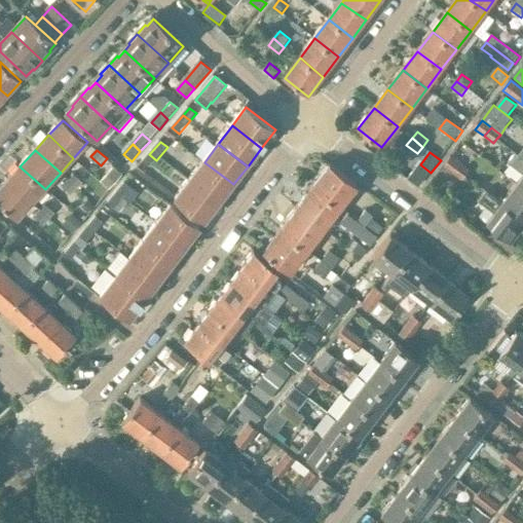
[(456,152),(445,167),(454,174),(465,158),(456,152)]
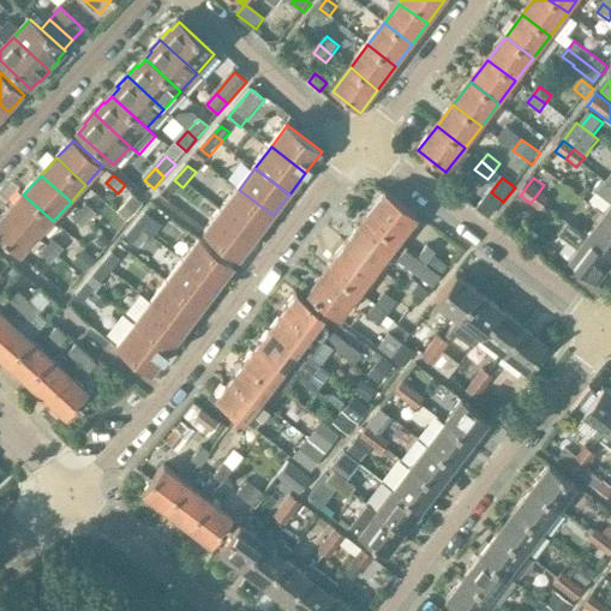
[(174,180),(168,189),(175,196),(183,187),(174,180)]
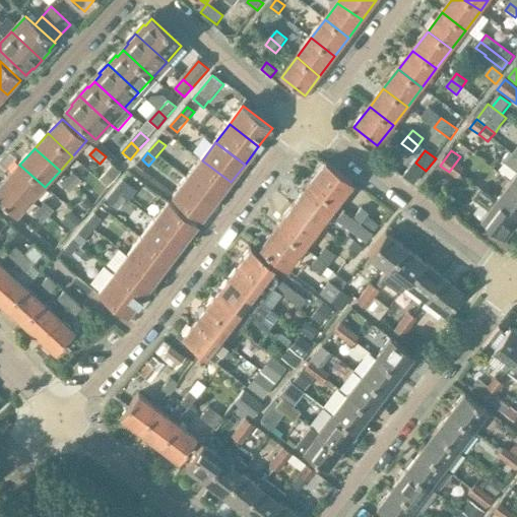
[(516,177),(511,183),(516,187),(516,157),(513,154),(511,152),(503,163),(516,173),(516,177)]
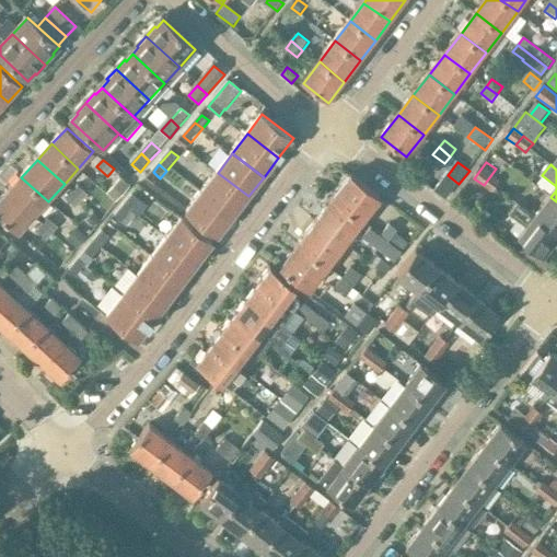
[(496,169),(484,185),(494,193),(501,184),(492,177),(498,171),(496,169)]
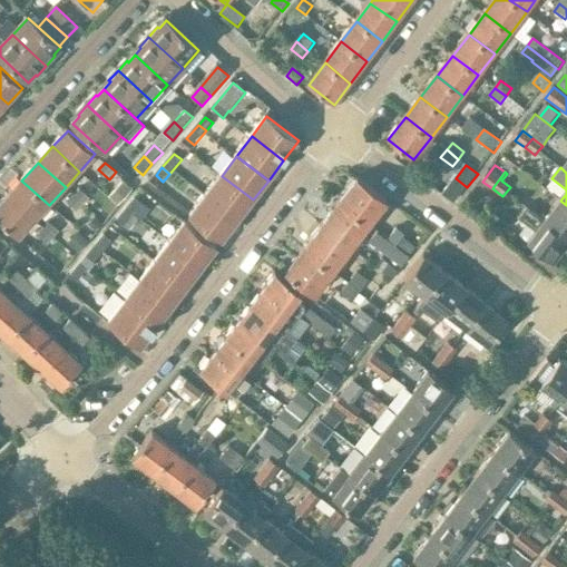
[(222,176),(206,196),(237,220),(253,199),(222,176)]
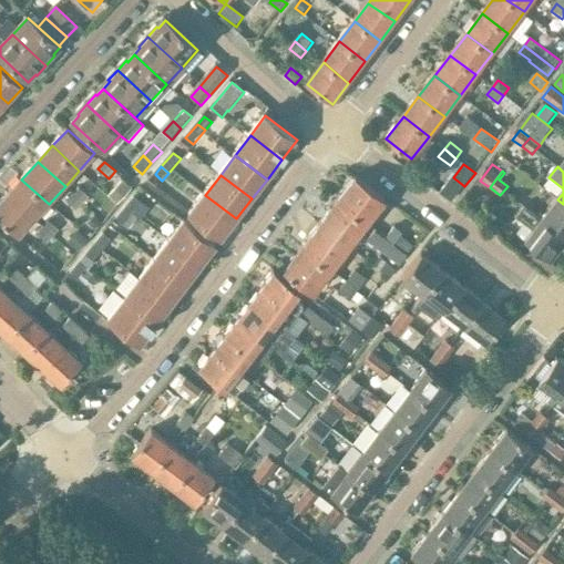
[(356,178),(338,202),(369,224),(386,201),(356,178)]
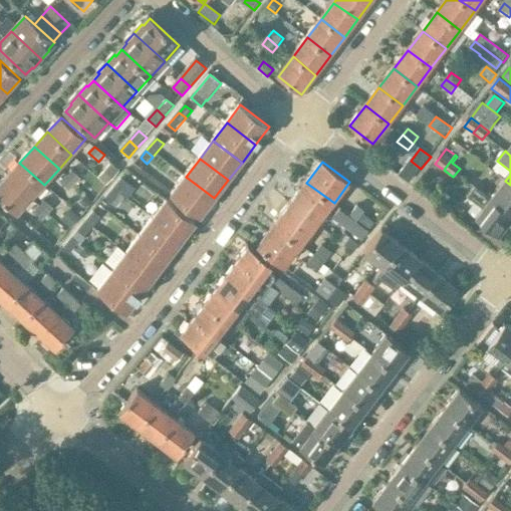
[(5,179),(31,200),(44,185),(19,163),(5,179)]
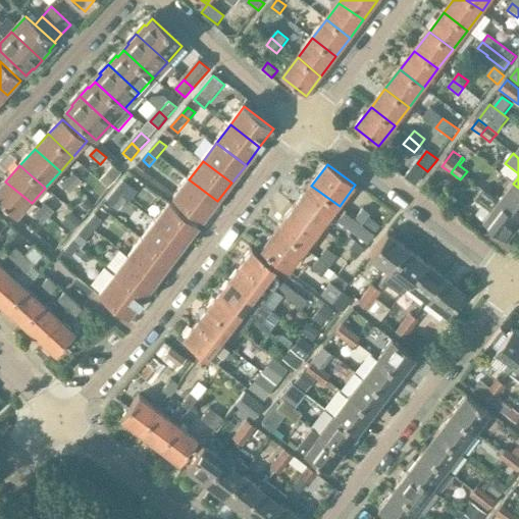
[(101,182),(110,190),(122,174),(113,167),(101,182)]
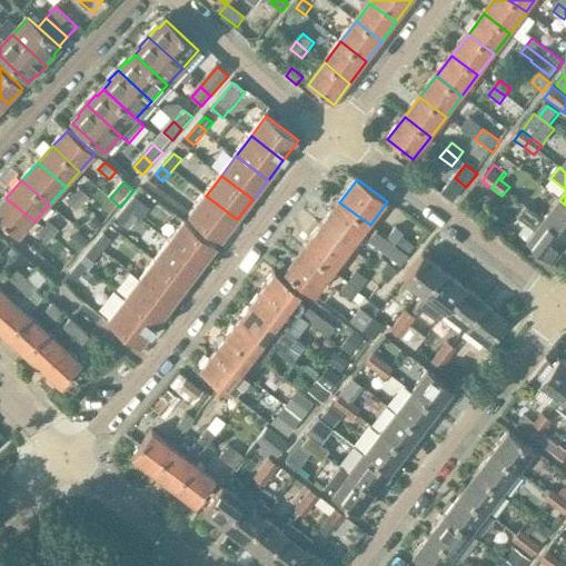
[(76,196),(86,205),(91,199),(81,189),(76,196)]
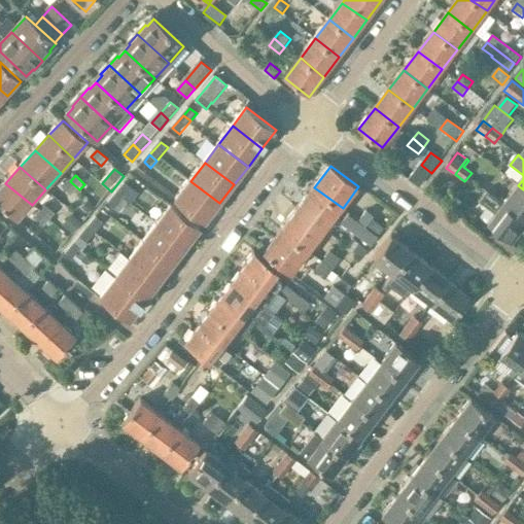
[(73,197),(79,189),(70,181),(64,187),(73,197)]
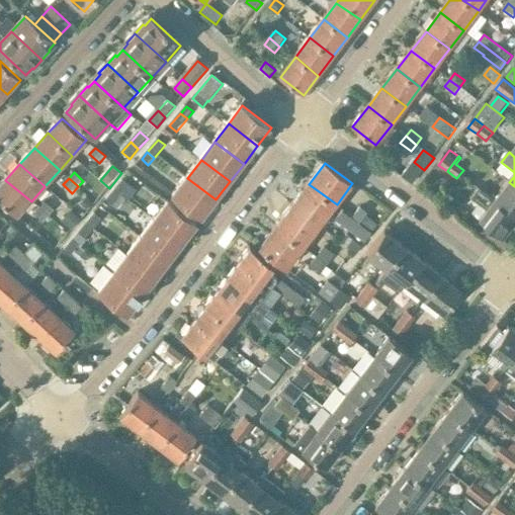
[(187,178),(173,196),(202,218),(216,199),(187,178)]
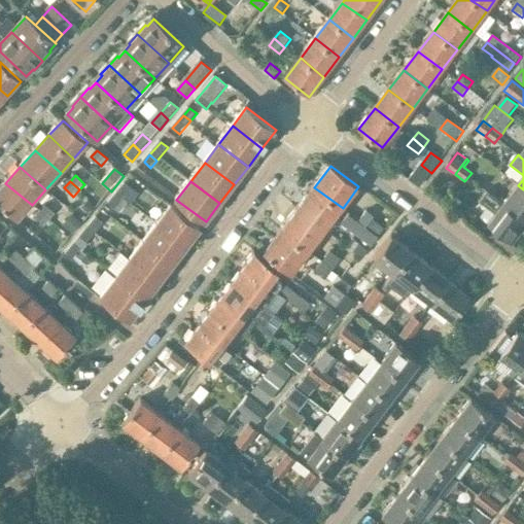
[(0,188),(0,204),(18,220),(32,205),(5,183),(0,188)]
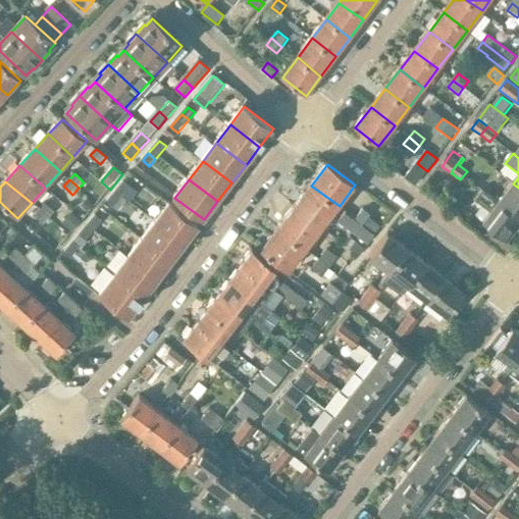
[(518,188),(513,184),(500,202),(518,217),(518,188)]
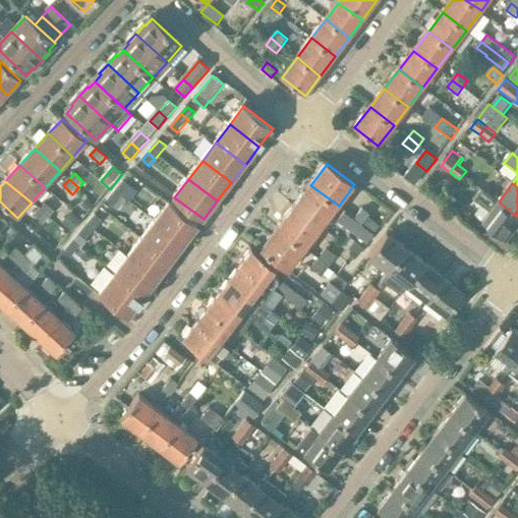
[(121,185),(115,192),(122,198),(123,197),(128,191),(121,185)]
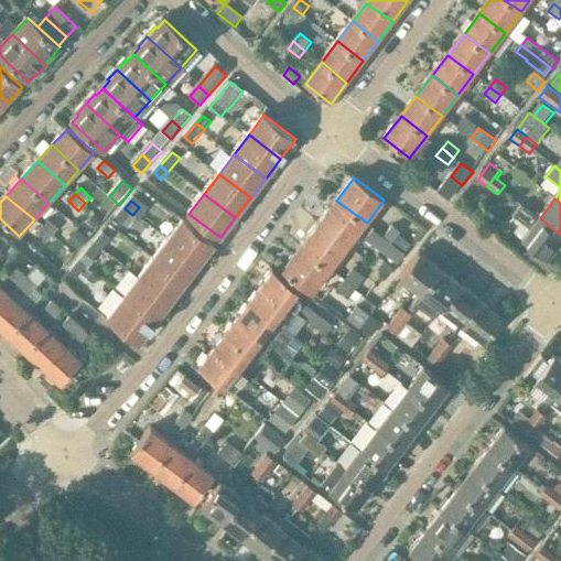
[(336,201),(319,224),(348,247),(367,223),(336,201)]
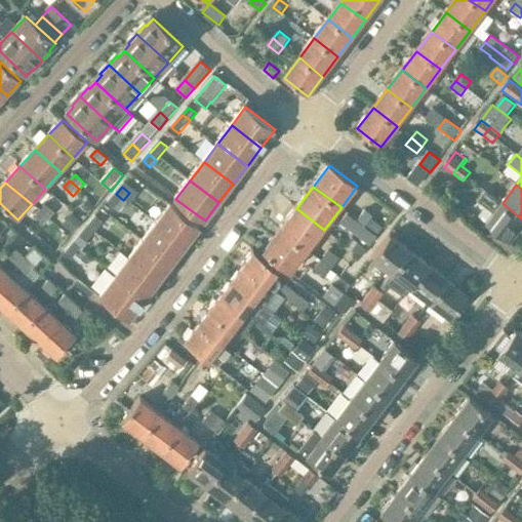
[(141,194),(132,188),(129,193),(124,199),(132,204),(141,194)]
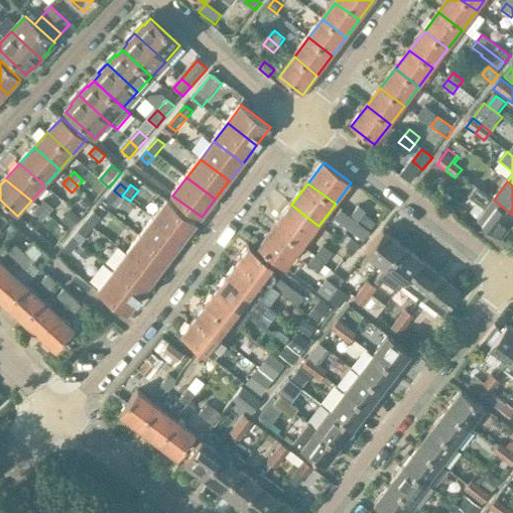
[(512,215),(494,200),(478,188),(470,199),(486,211),(479,220),(501,237),(512,221),(512,215)]
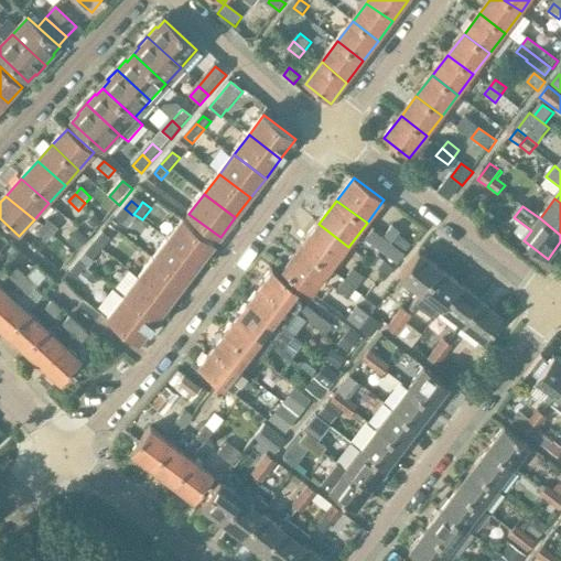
[(125,208),(117,217),(125,224),(132,215),(125,208)]
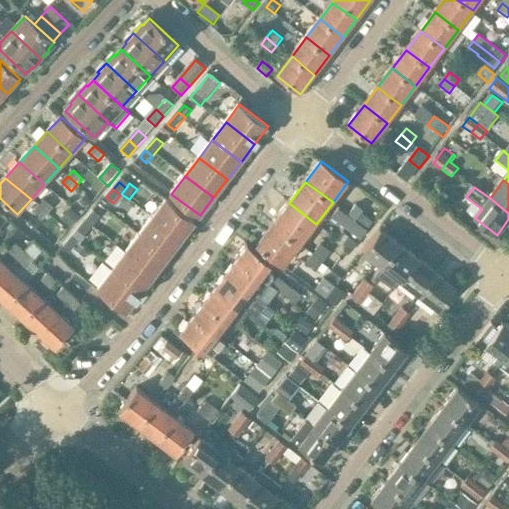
[(120,195),(113,203),(117,207),(125,198),(121,194),(120,195)]
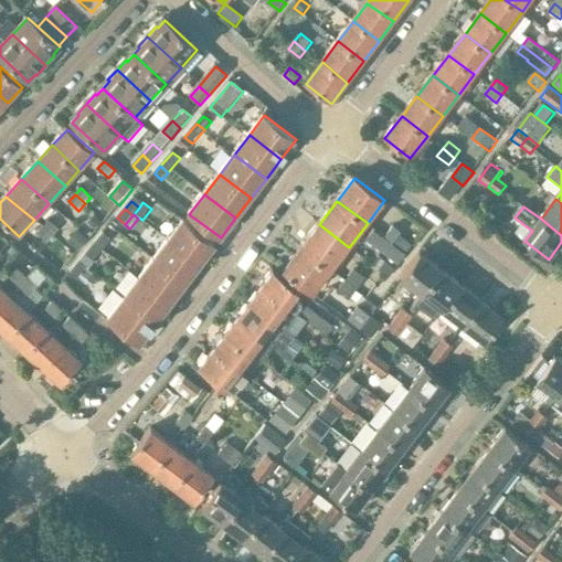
[(103,223),(96,216),(88,224),(96,231),(103,223)]
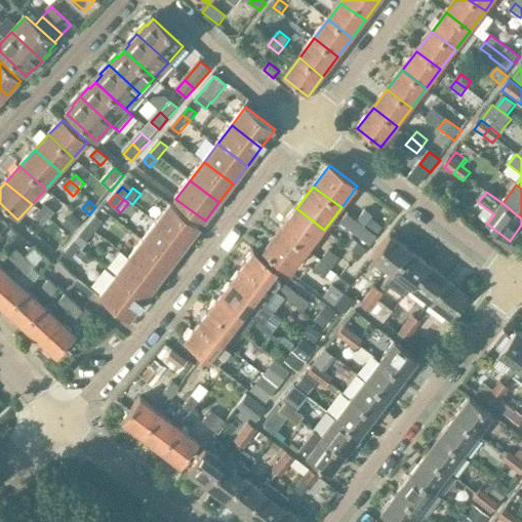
[(41,211),(51,219),(56,213),(47,205),(41,211)]
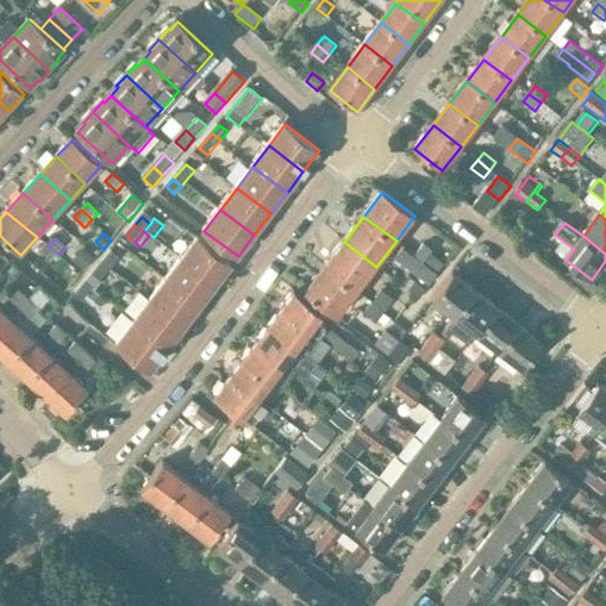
[(199,238),(182,260),(216,285),(232,263),(199,238)]
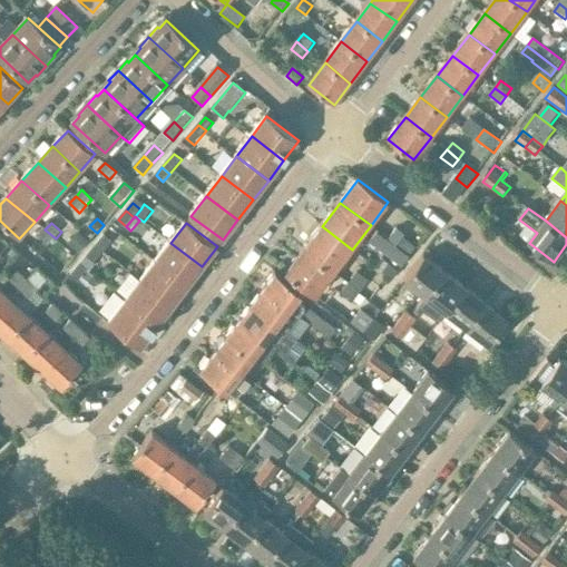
[(305,248),(335,271),(352,250),(322,226),(305,248)]
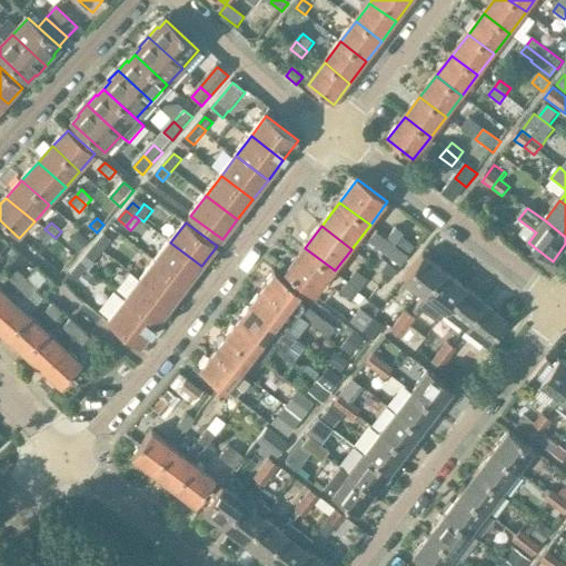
[(385,237),(409,257),(417,248),(404,238),(406,236),(394,226),(385,237)]
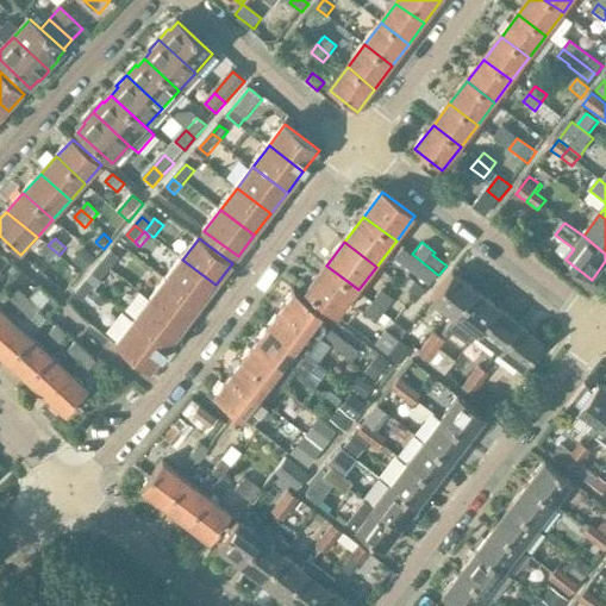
[(52,263),(60,255),(48,245),(42,252),(52,263)]
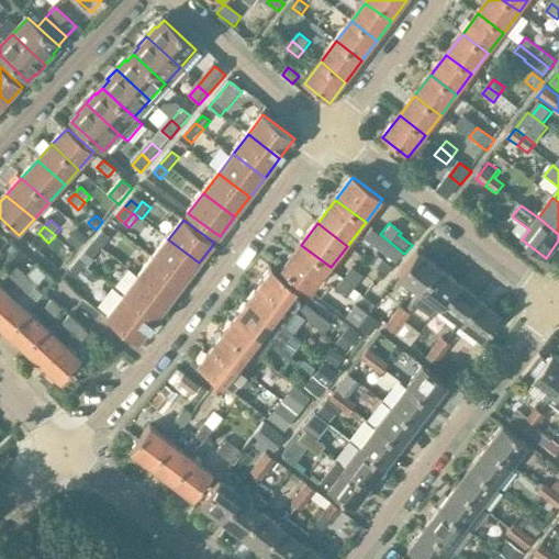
[(79,250),(90,239),(79,230),(68,241),(79,250)]
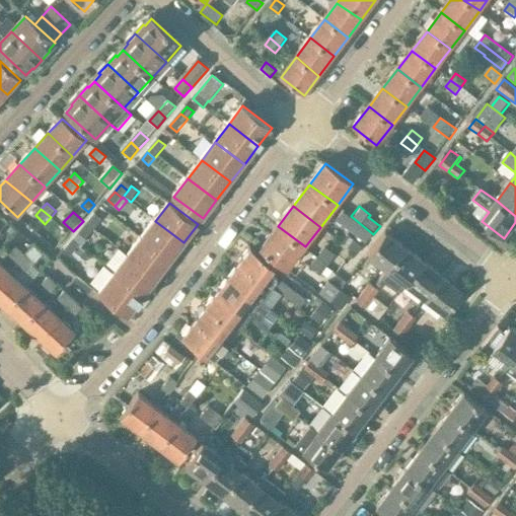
[(373,234),(344,213),(339,220),(368,241),(373,234)]
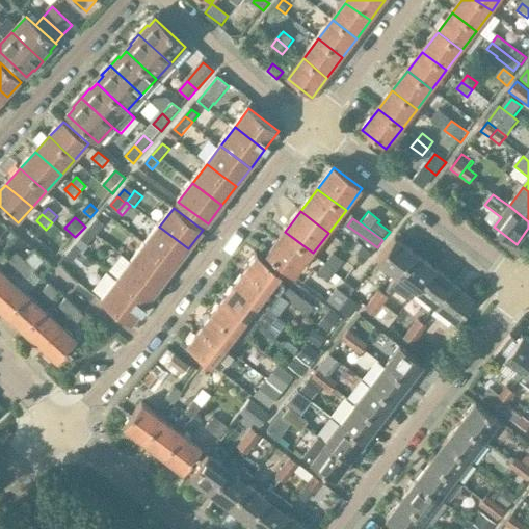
[(98,219),(90,229),(98,234),(105,226),(98,219)]
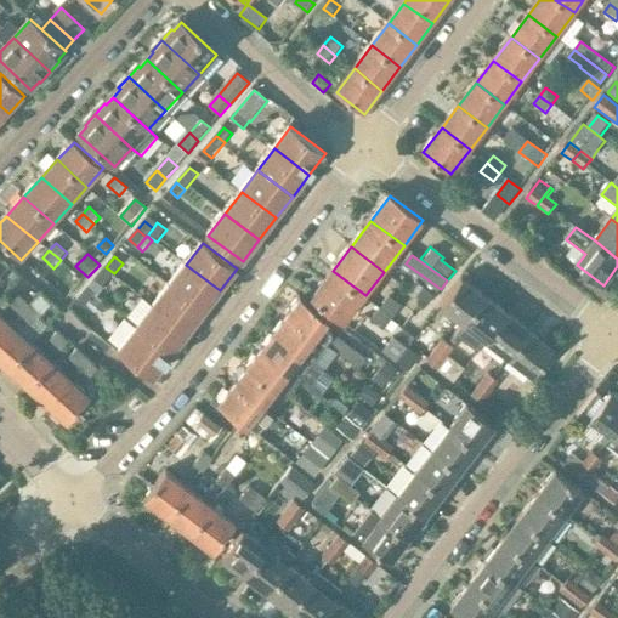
[(186,265),(169,287),(204,312),(220,290),(186,265)]
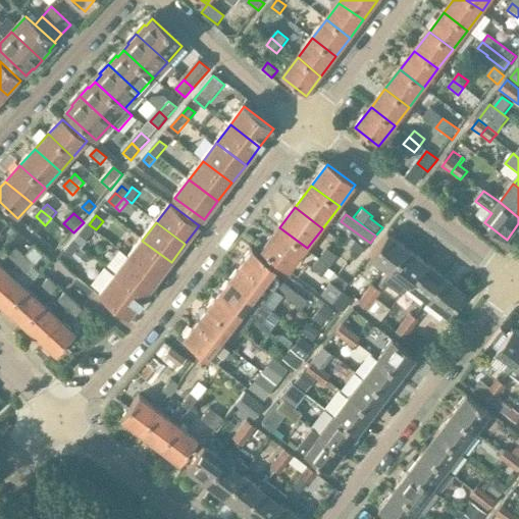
[(89,224),(81,234),(88,240),(96,229),(89,224)]
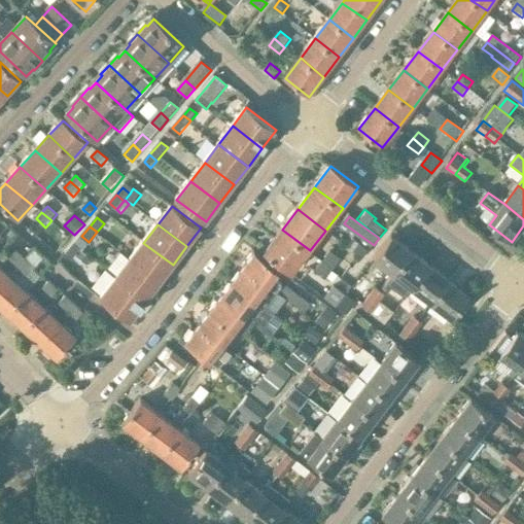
[(494,234),(487,229),(484,233),(490,238),(494,234)]
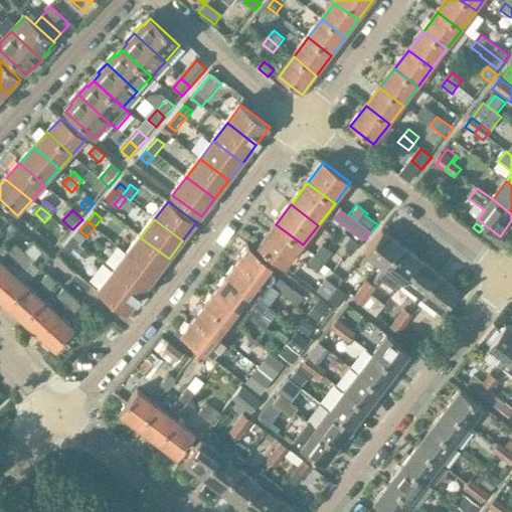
[(276,224),(258,247),(285,268),(303,244),(276,224)]
